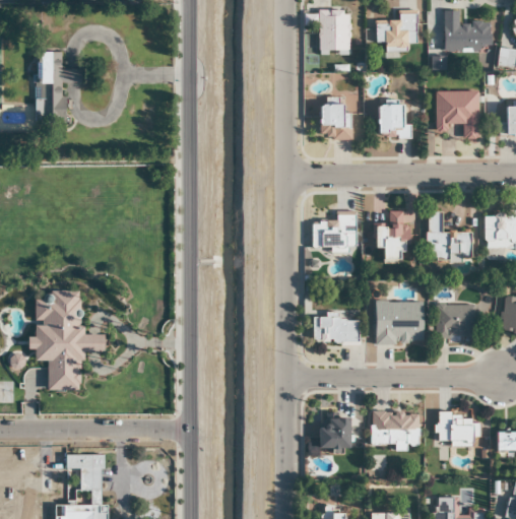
[(319,54),(351,54),(351,10),(319,10),(319,54)]
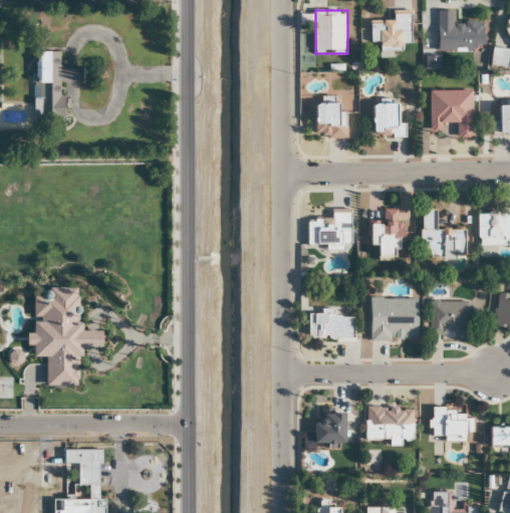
[(396,20),(373,21),(373,41),(383,41),(383,49),(405,48),(405,43),(414,43),(414,10),(395,11),(396,20)]
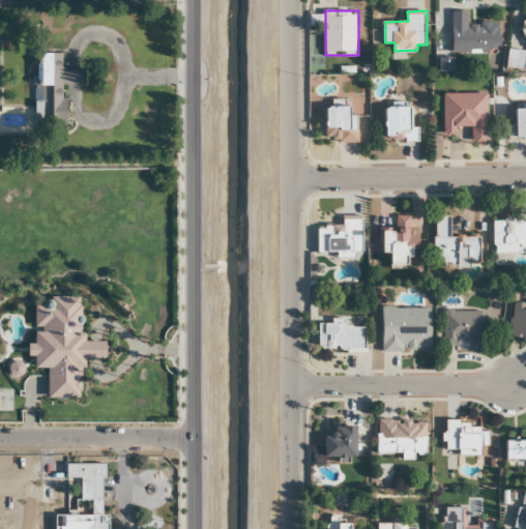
[(455,10),(455,52),(502,51),(501,22),(470,23),(470,10),(455,10)]
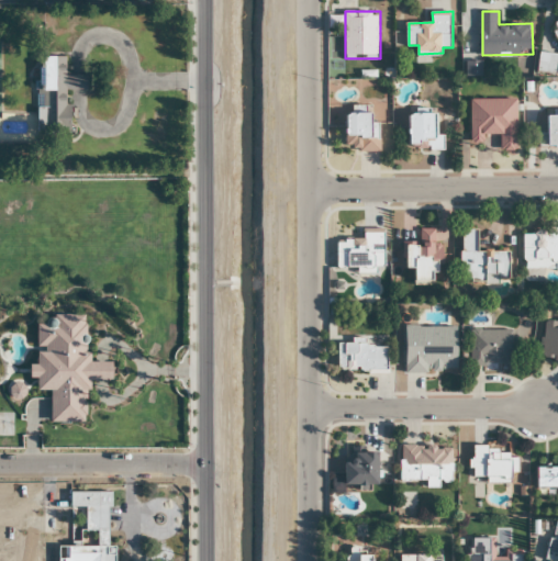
[(557,52),(540,52),(540,71),(557,71),(557,52)]
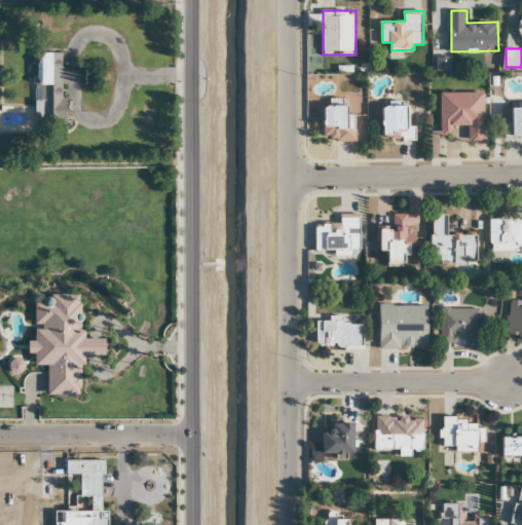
[(84,71),(63,70),(64,51),(42,51),(42,101),(64,101),(64,84),(84,84),(84,71)]
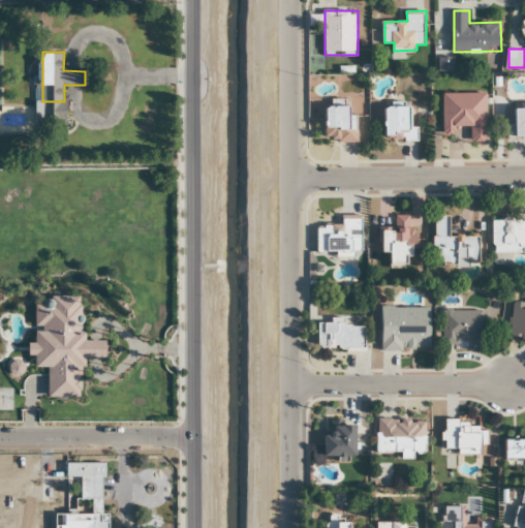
[(444,93),(444,133),(457,133),(457,126),(472,126),(472,142),(488,142),(488,93),(444,93)]
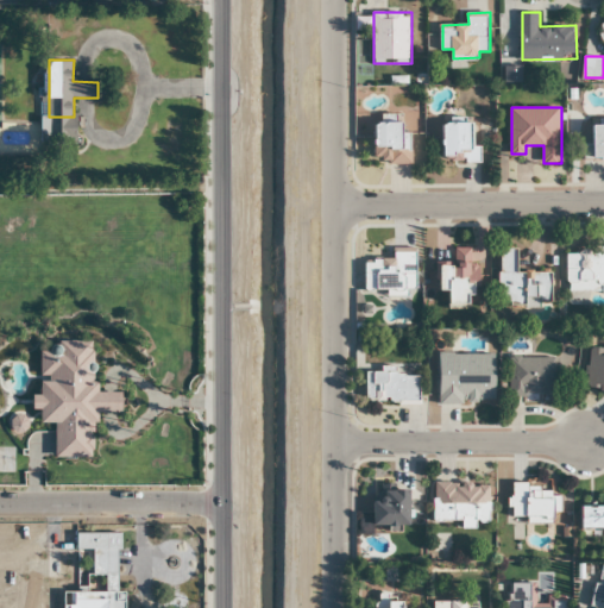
[(376,121),(376,163),(413,163),(413,132),(403,132),(403,121),(376,121)]
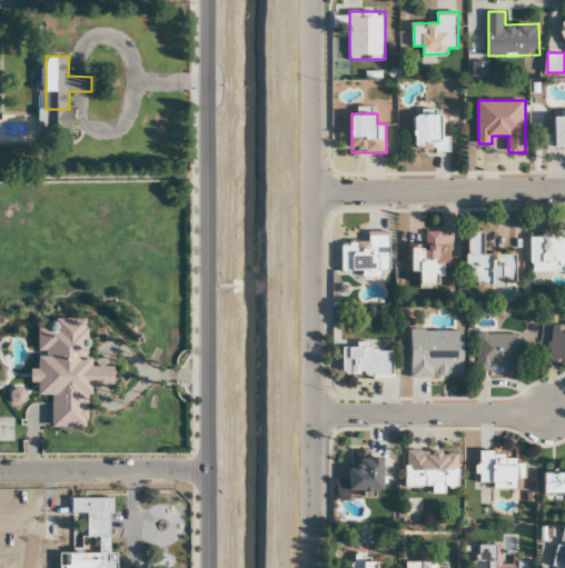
[(444,115),(415,115),(416,151),(452,150),(452,136),(444,136),(444,115)]
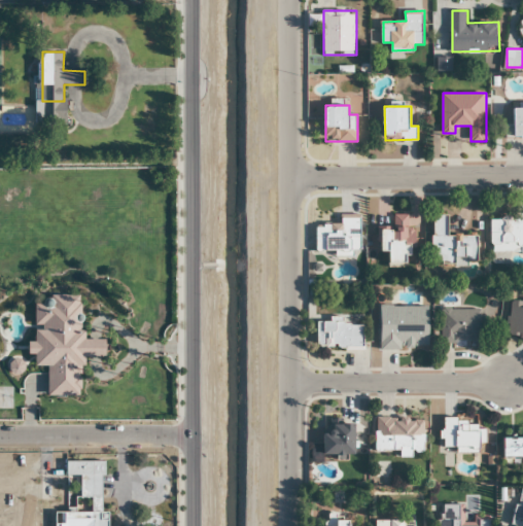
[(318,250),(362,249),(362,214),(343,214),(343,224),(318,224),(318,250)]
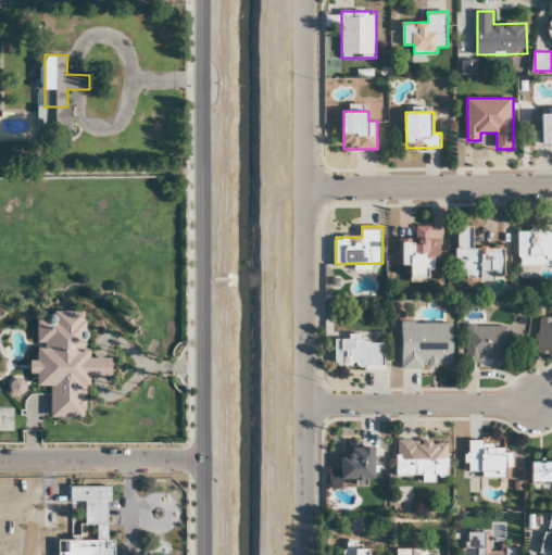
[(403,264),(412,264),(412,278),(438,278),(438,239),(434,239),(433,226),(417,226),(417,240),(403,240),(403,264)]
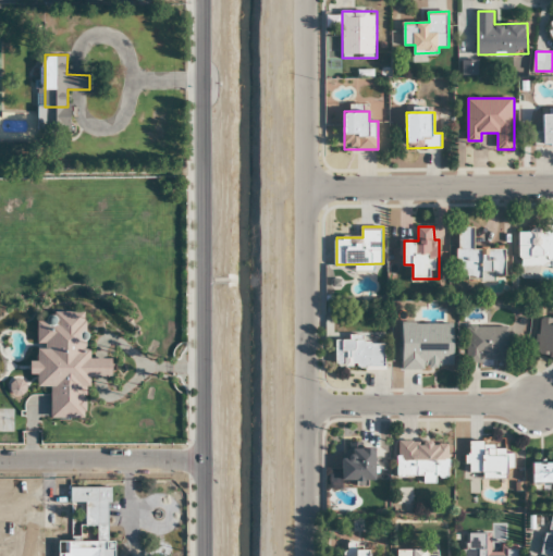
[(476,226),(459,227),(459,278),(507,276),(506,249),(476,249),(476,226)]
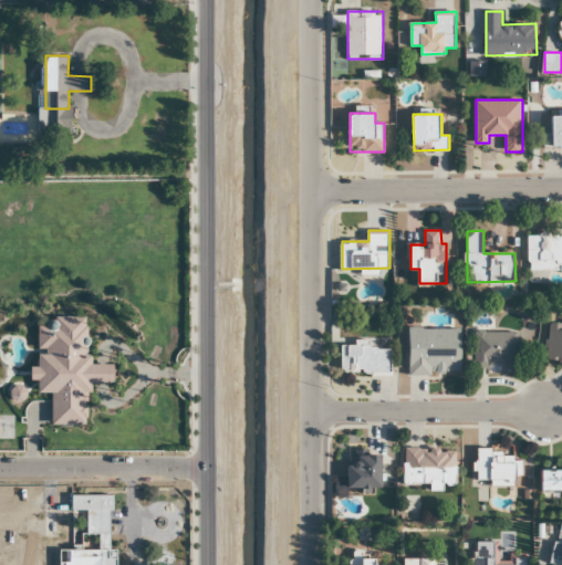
[(561,231),(529,232),(530,273),(561,271),(561,231)]
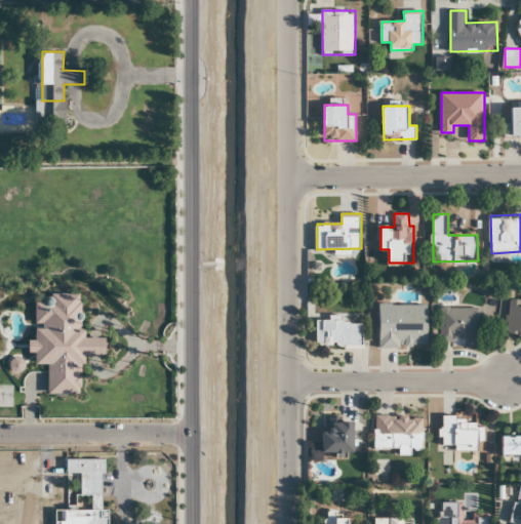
[(49,394),(82,395),(83,355),(107,356),(107,338),(82,338),(83,294),(54,293),(53,303),(37,303),(36,340),(30,340),(30,352),(37,353),(36,364),(49,365),(49,394)]
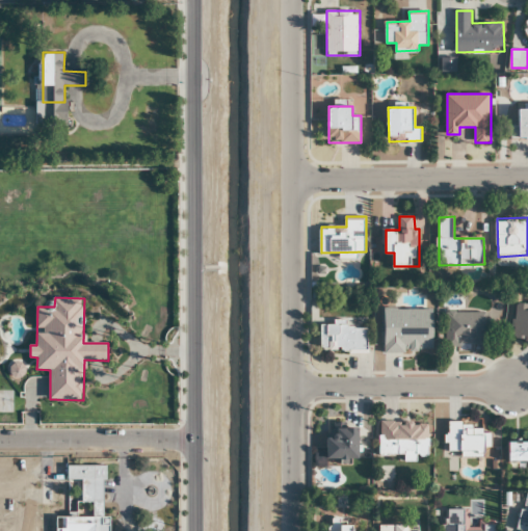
[(434,309),(386,309),(386,352),(434,352),(434,309)]
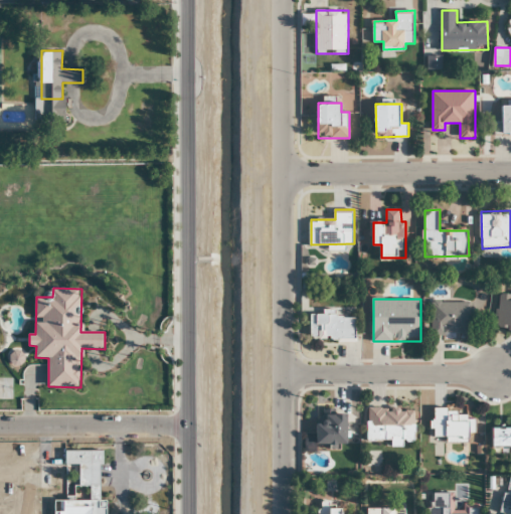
[(433,334),(471,334),(471,303),(433,303),(433,334)]
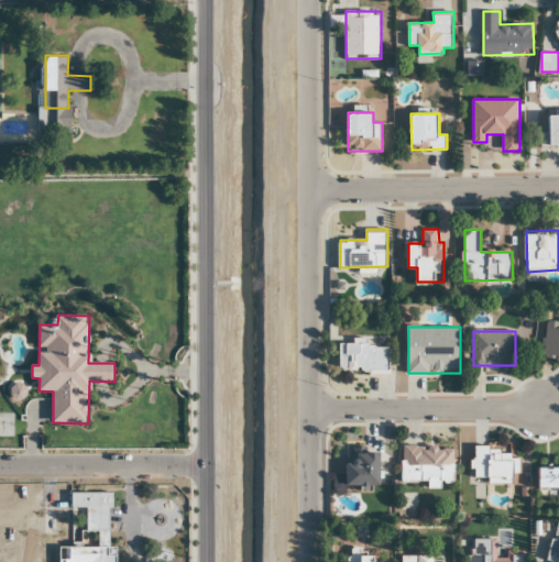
[(391,371),(391,343),(341,343),(341,371),(391,371)]
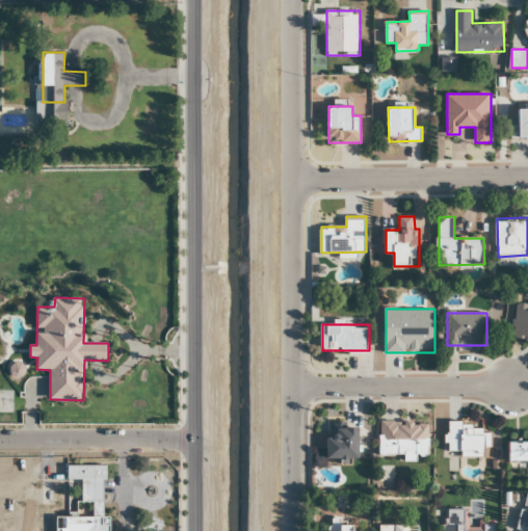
[(430,456),(430,422),(380,422),(380,456),(430,456)]
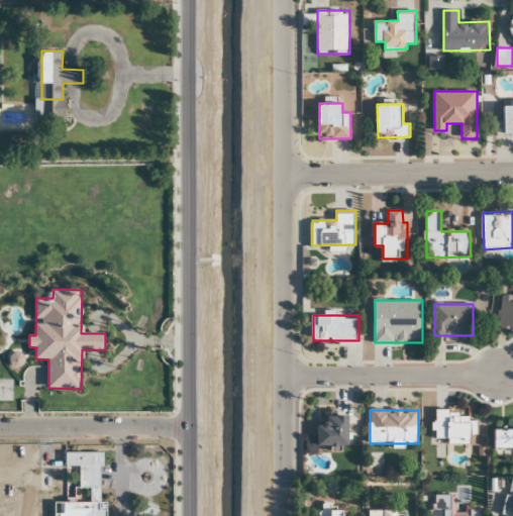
[(436,441),(472,441),(472,432),(478,432),(478,425),(472,425),(472,412),(436,412),(436,441)]
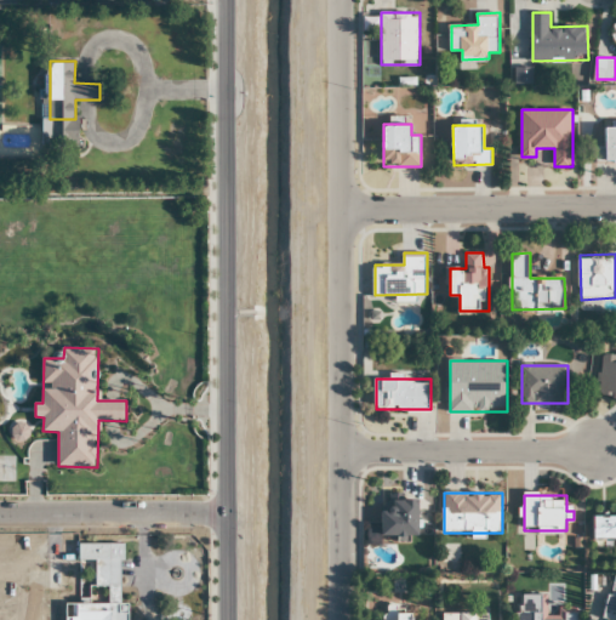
[(420,535),(420,500),(393,500),(393,510),(383,510),(383,535),(420,535)]
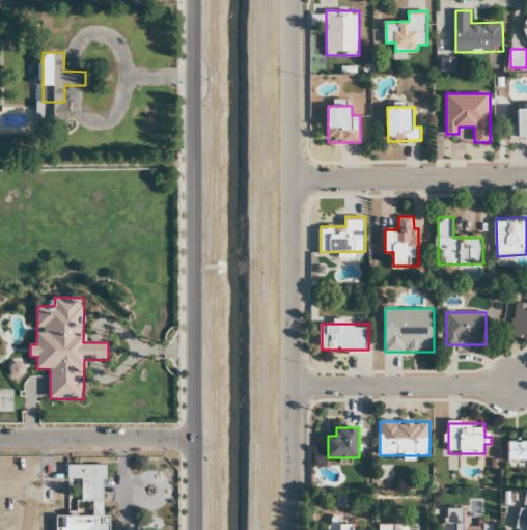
[(526,442),(508,442),(508,459),(526,459),(526,442)]
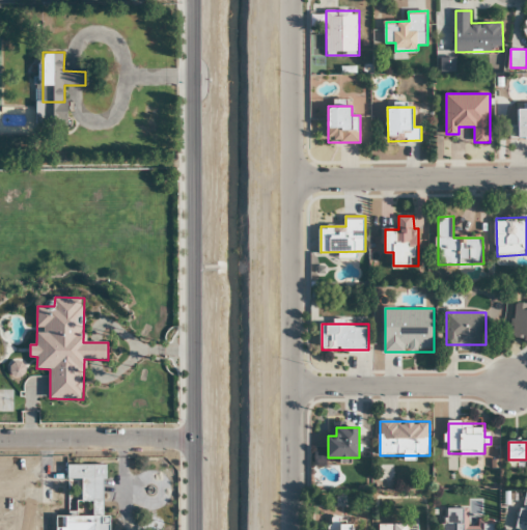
[(56,529),(111,529),(111,515),(106,515),(106,465),(68,465),(68,480),(80,480),(80,504),(93,504),(93,514),(57,514),(56,529)]
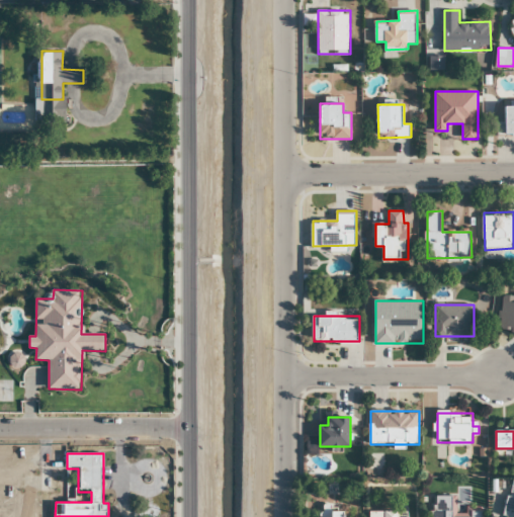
[(431,496),(430,516),(483,516),(484,507),(468,507),(468,516),(457,515),(458,496),(431,496)]
